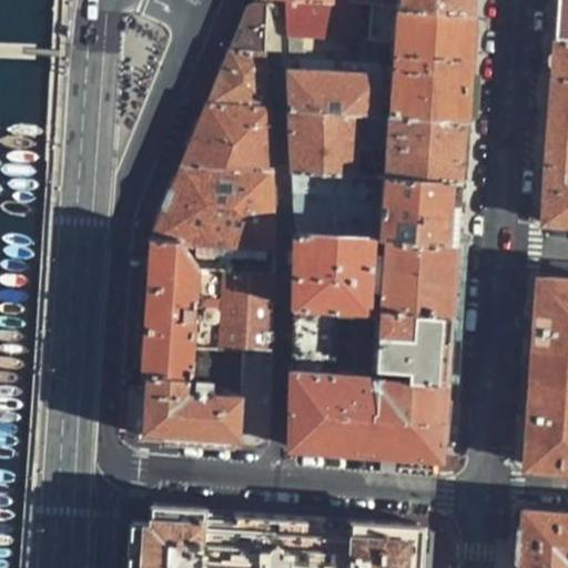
[(280,0),(282,36),(350,41),(348,50),(369,51),(373,7),(347,4),(328,4),(280,0)]
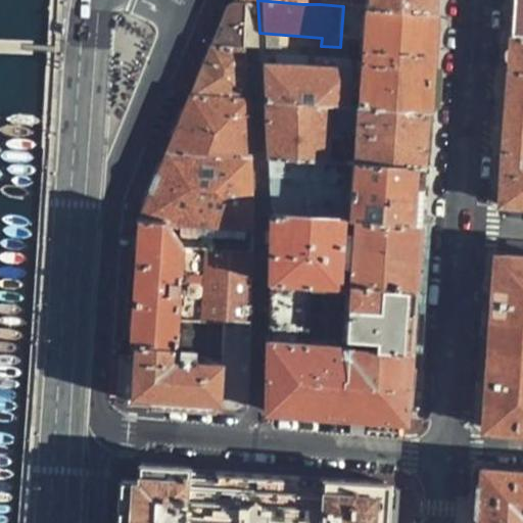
[(435,0),(369,0),(369,7),(434,12),(435,0)]
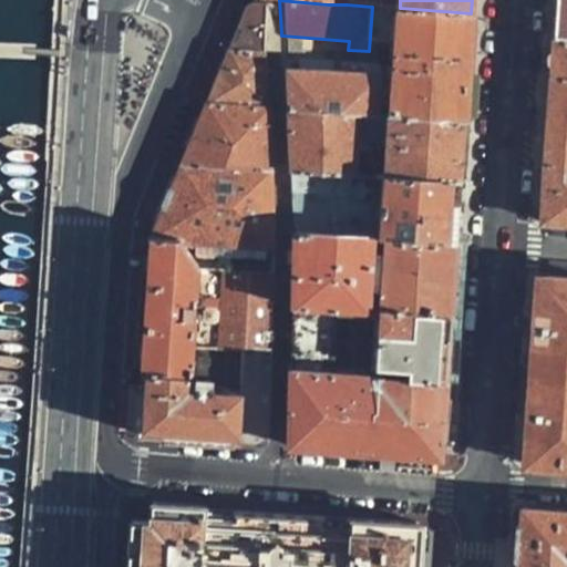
[(566,0),(556,0),(554,38),(566,38),(566,0)]
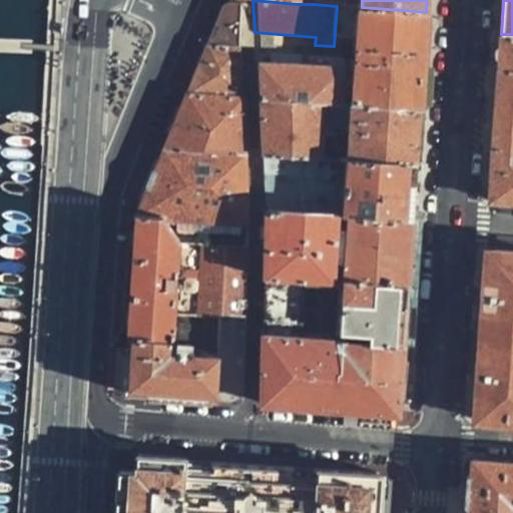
[(201,47),(235,47),(236,5),(228,4),(226,4),(223,5),(221,7),(220,9),(218,11),(212,25),(201,47)]
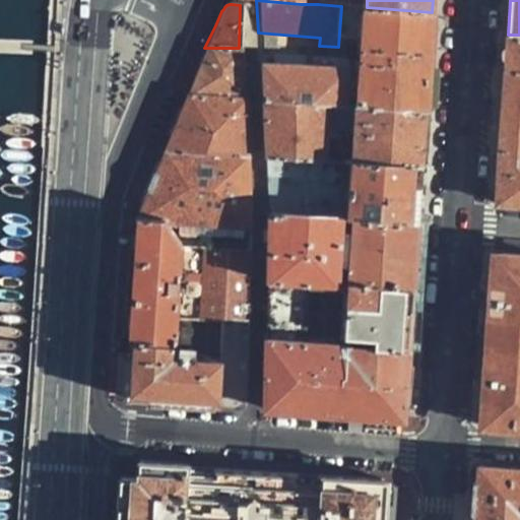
[(429,61),(432,12),(367,7),(341,6),(338,47),(344,47),(342,39),(358,40),(358,51),(362,52),(362,60),(358,61),(356,72),(361,72),(359,108),(426,111),(429,61)]
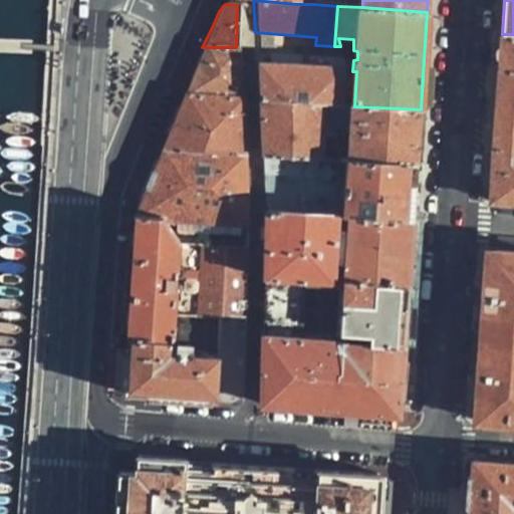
[(502,42),(499,71),(513,71),(513,34),(502,34),(502,42)]
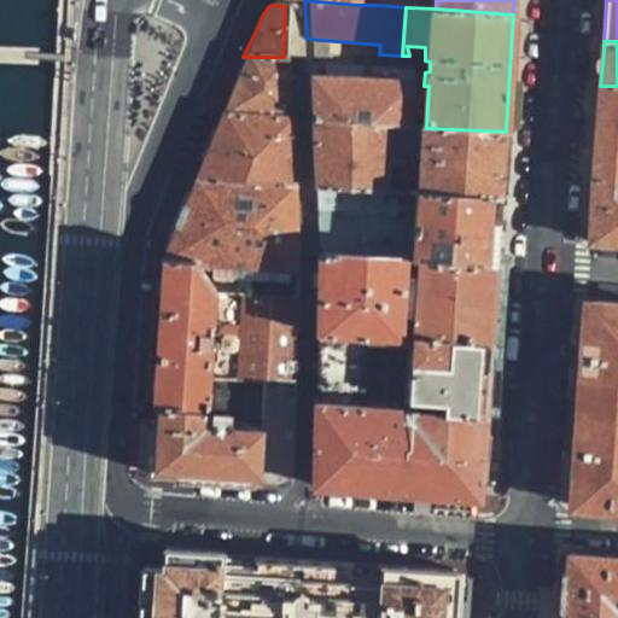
[(287,121),(284,57),(243,57),(232,83),(217,117),(287,121)]
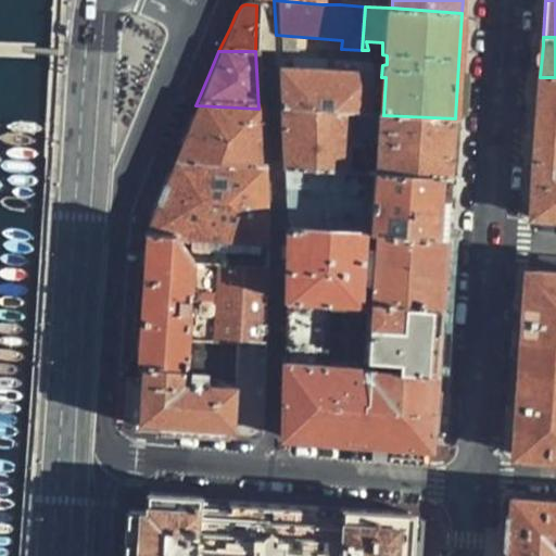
[(371,75),(278,66),(280,109),(352,113),(369,114),(371,75)]
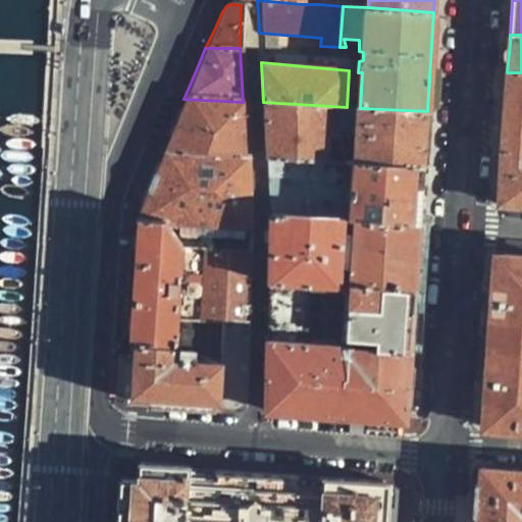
[(502,154),(498,203),(521,205),(521,72),(507,72),(502,154)]
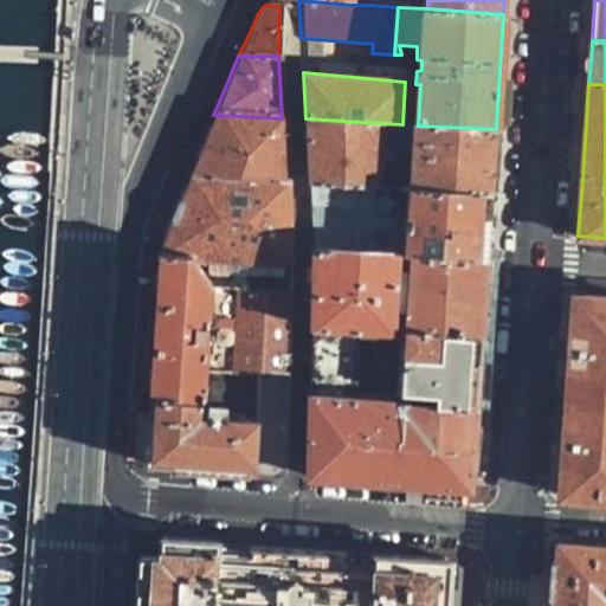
[(285,182),(282,118),(213,115),(200,143),(186,176),(272,181),(285,182)]
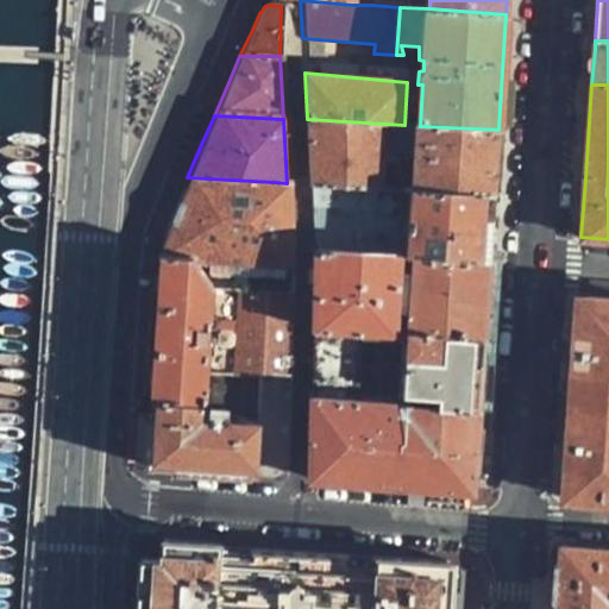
[(307,119),(312,184),(381,189),(385,124),(307,119)]
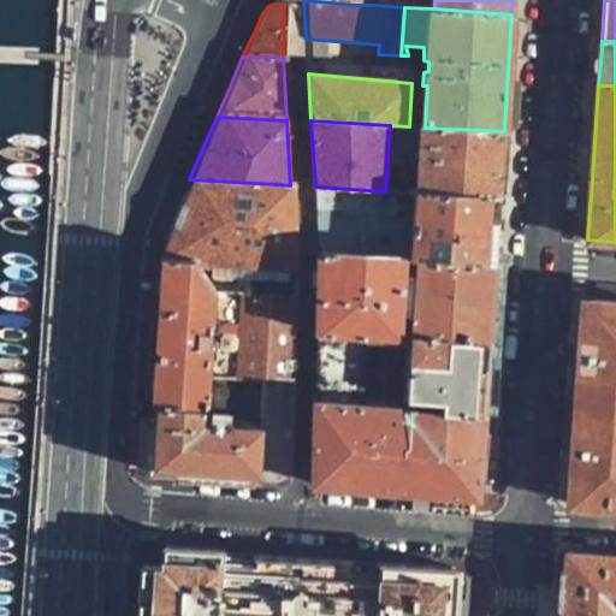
[(409,126),(390,125),(385,191),(406,193),(420,194),(425,128),(409,126)]
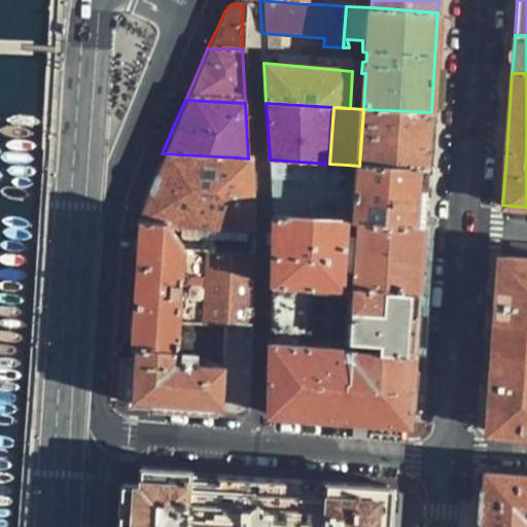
[(430,127),(431,112),(363,109),(359,166),(427,171),(430,127)]
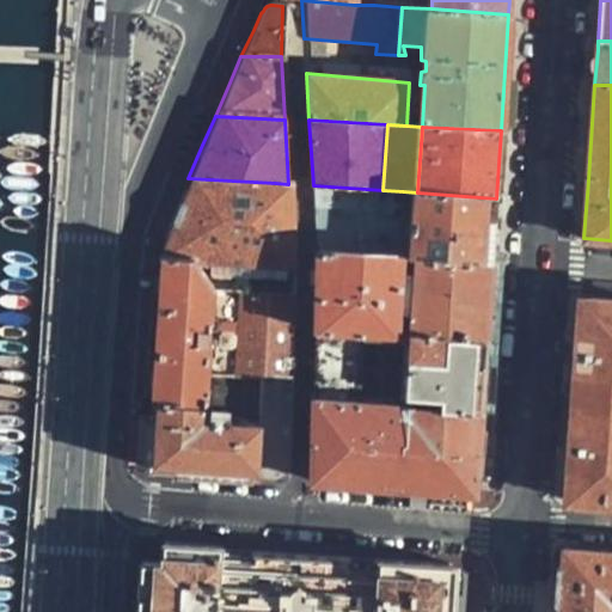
[(273,268),(275,183),(188,178),(183,191),(158,256),(193,257),(196,264),(237,267),(273,268)]
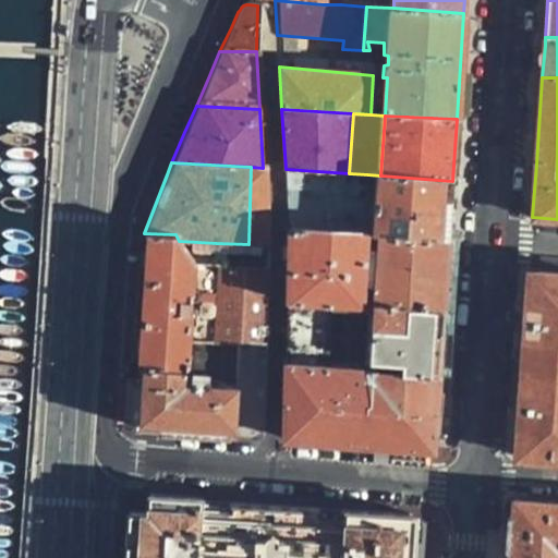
[(266,245),(263,168),(251,167),(249,244),(266,245)]
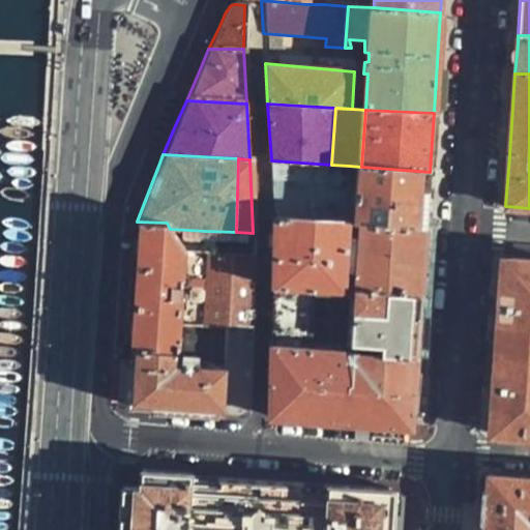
[(271,160),(274,214),(346,221),(349,166),(331,165),(271,160)]
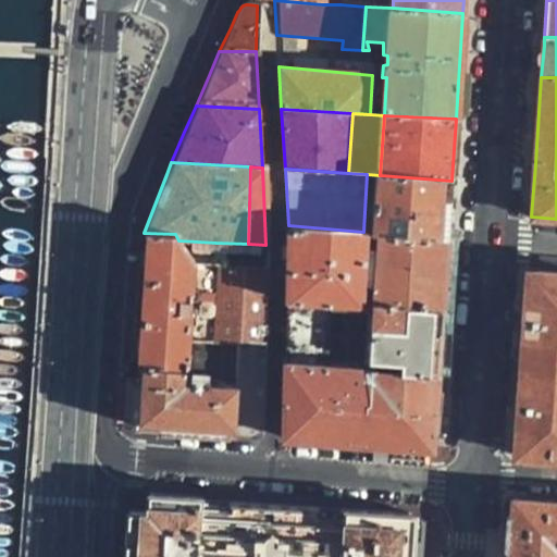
[(367,174),(363,232),(448,237),(449,220),(452,181),(380,175),(367,174)]
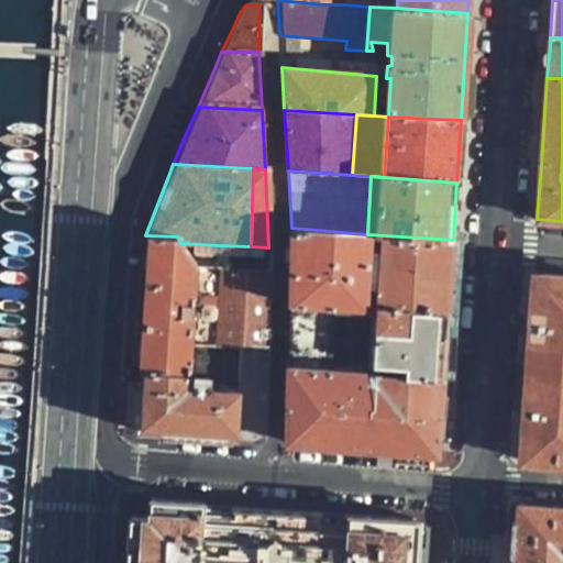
[(291,228),(287,366),(329,368),(334,308),(377,311),(373,363),(443,377),(446,331),(453,240),(367,234),(291,228)]
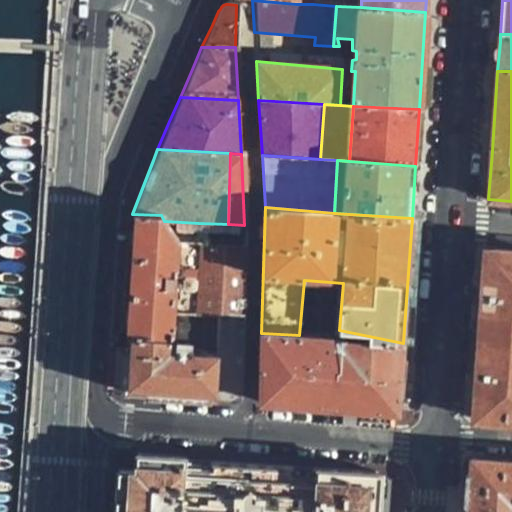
[(129,272),(126,336),(169,338),(175,244),(164,221),(161,215),(132,214),(129,272)]
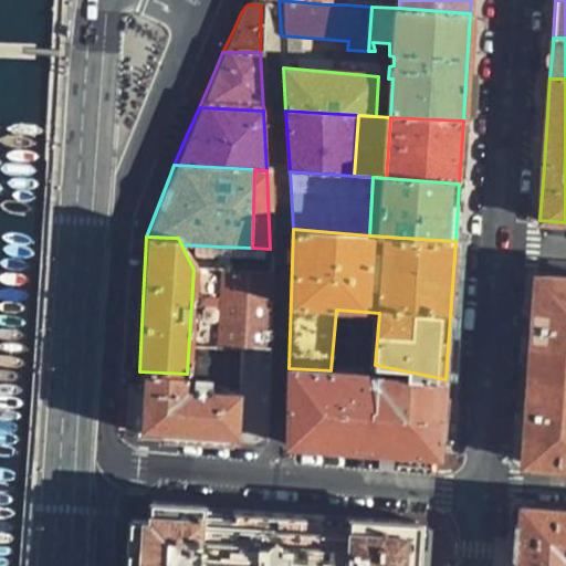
[(251,276),(252,248),(219,247),(217,273),(251,276)]
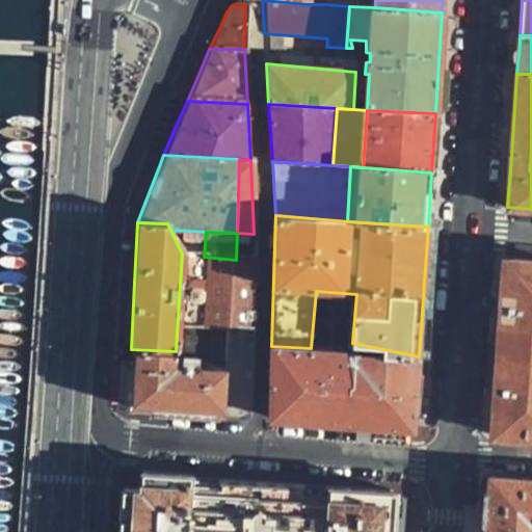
[(254,261),(254,234),(237,233),(236,260),(254,261)]
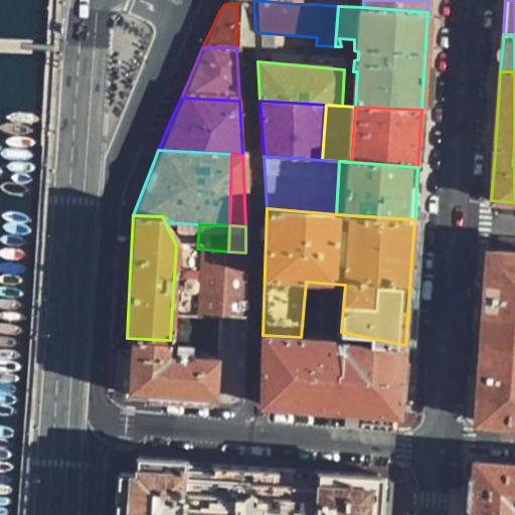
[(243,316),(245,252),(228,251),(197,248),(194,313),(243,316)]
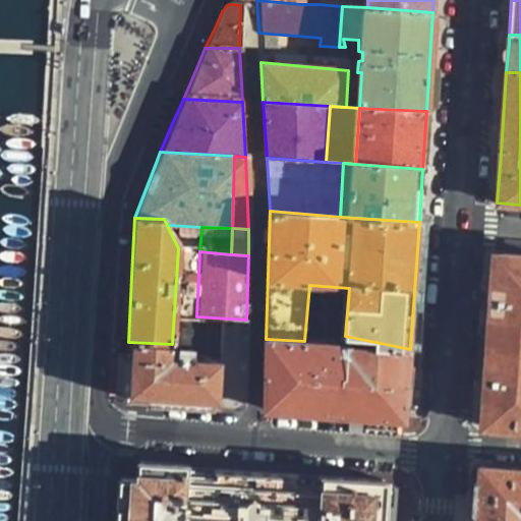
[(486,379),(483,423),(520,426),(520,257),(494,256),(491,296),(486,379)]
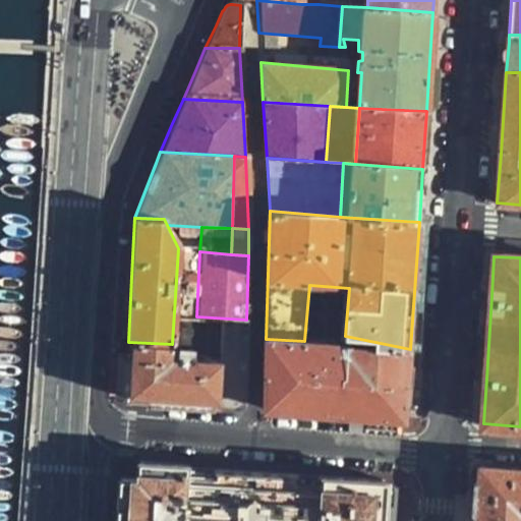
[(309,285),(304,341),(346,343),(345,336),(349,288),(309,285)]
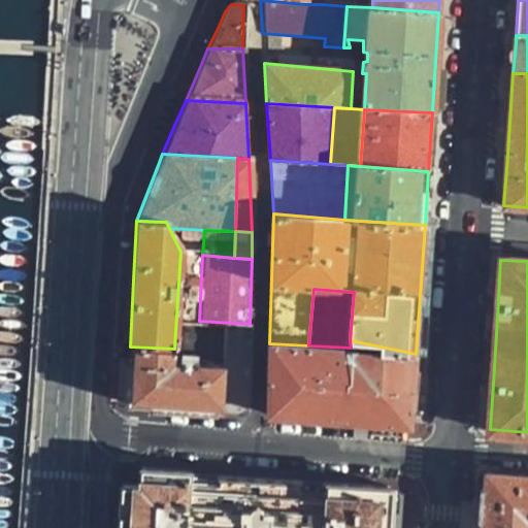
[(248,403),(250,324),(199,321),(197,364),(174,363),(174,349),(130,347),(129,358),(127,405),(231,413),(233,413),(235,413),(237,411),(239,409),(241,408),(243,407),(245,405),(248,403)]
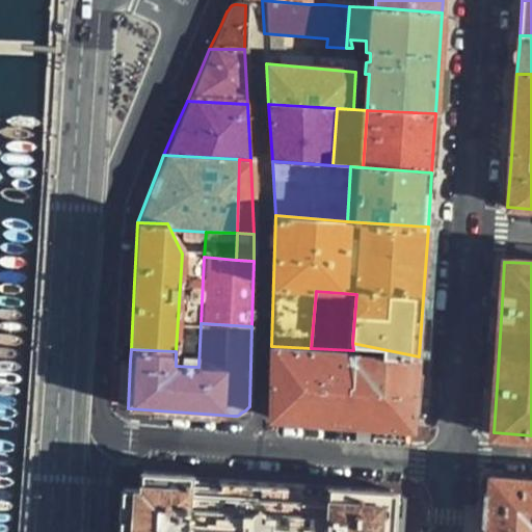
[(311,348),(271,346),(269,418),(330,422),(414,427),(416,392),(419,356),(352,343),(353,350),(311,348)]
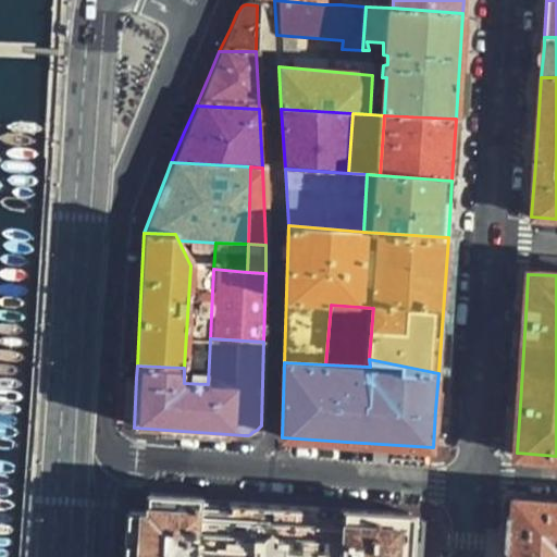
[(200,495),(150,492),(149,511),(128,509),(125,556),(412,556),(416,524),(409,515),(202,500),(200,495)]
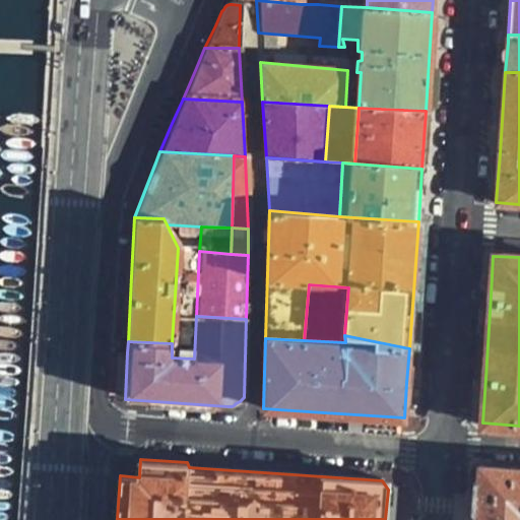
[(519,466),(479,463),(477,495),(475,519),(512,519),(512,518),(519,518),(519,466)]
